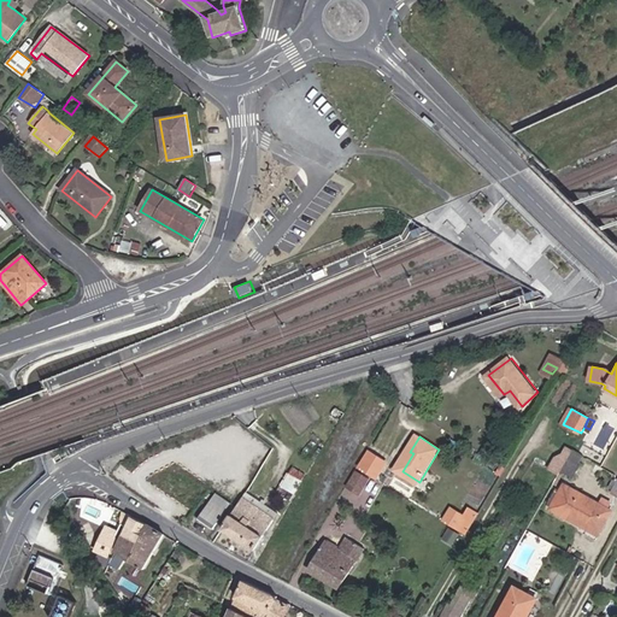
[(377,479),(387,459),(366,448),(357,469),(377,479)]
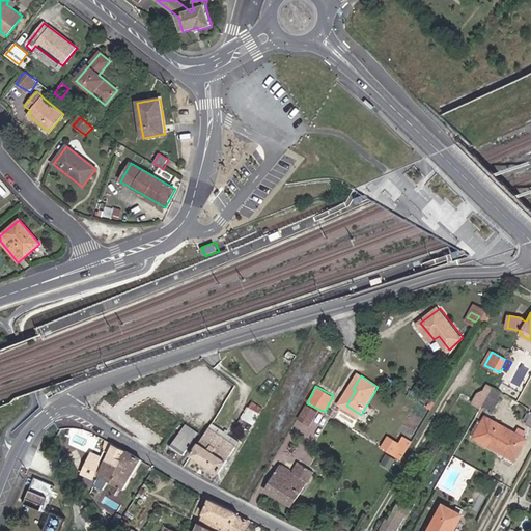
[(492,410),(501,392),(492,387),(486,397),(482,404),(492,410)]
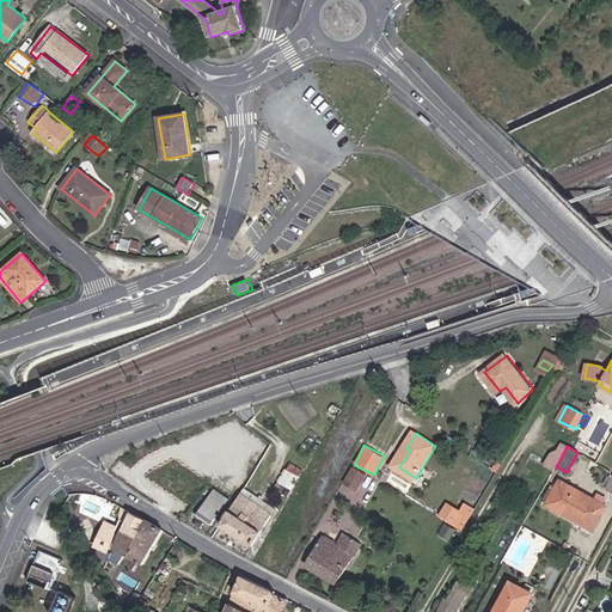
[(396,465),(399,467),(410,450),(407,448),(396,465)]
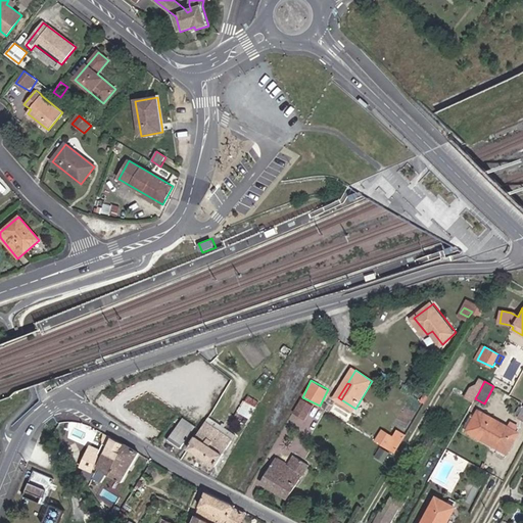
[(475,398),(479,391),(471,387),(465,397),(473,402),(475,398)]
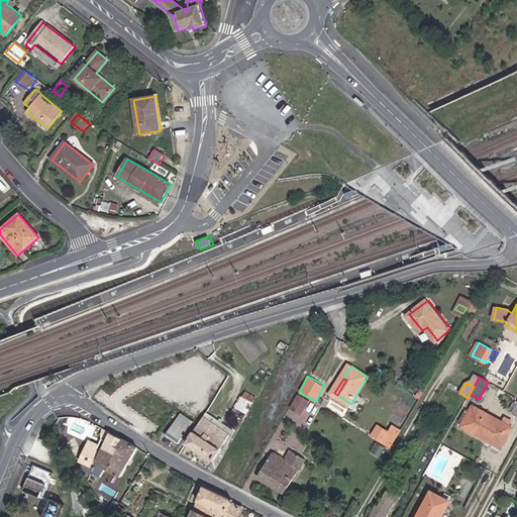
[(311,402),(300,396),(292,408),(303,415),(311,402)]
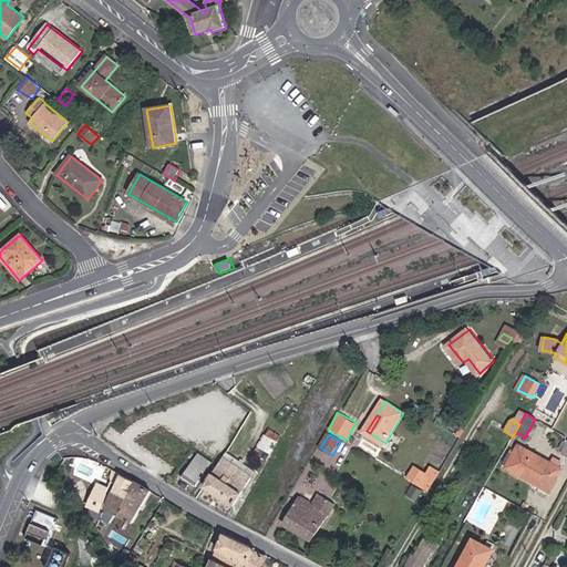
[(271,453),(278,442),(267,435),(260,446),(271,453)]
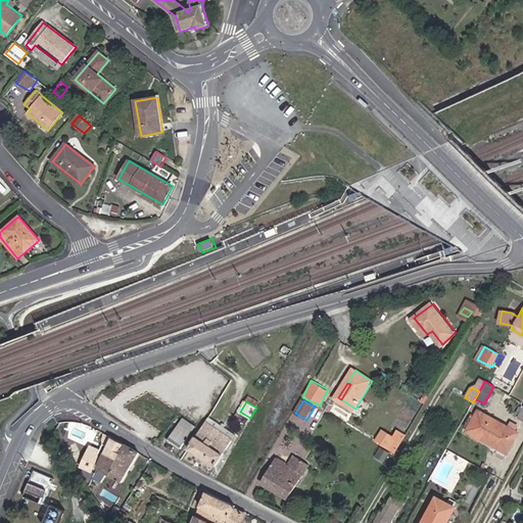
[(478,411),(475,416),(468,429),(467,430),(507,452),(518,432),(478,411)]
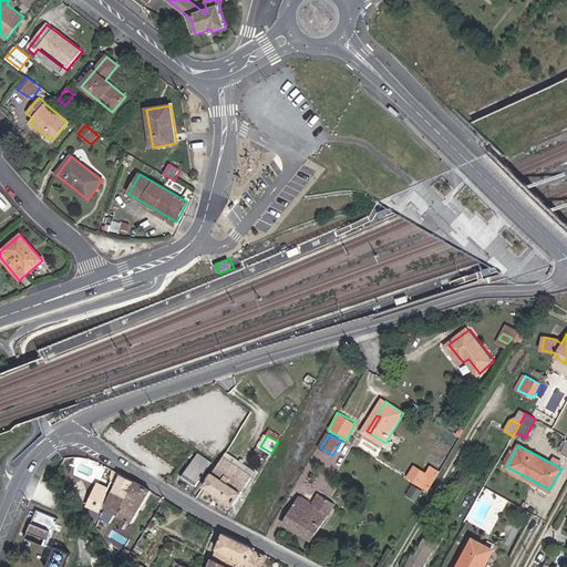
[(507,465),(515,451),(511,449),(503,462),(507,465)]
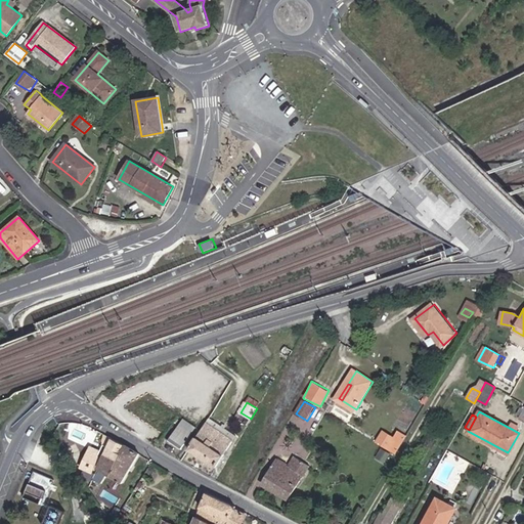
[(181,449),(197,428),(183,419),(169,440),(181,449)]
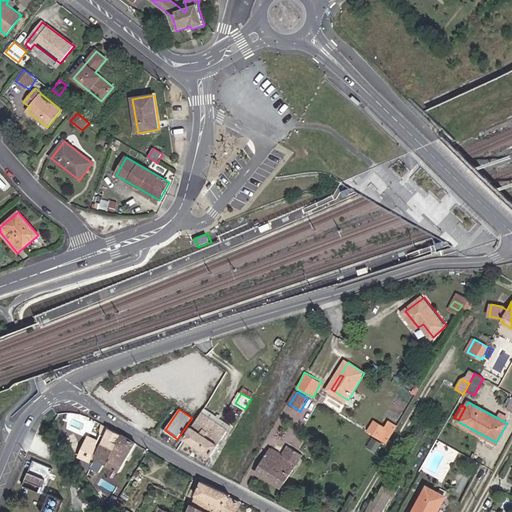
[(211,455),(229,426),(205,410),(185,439),(211,455)]
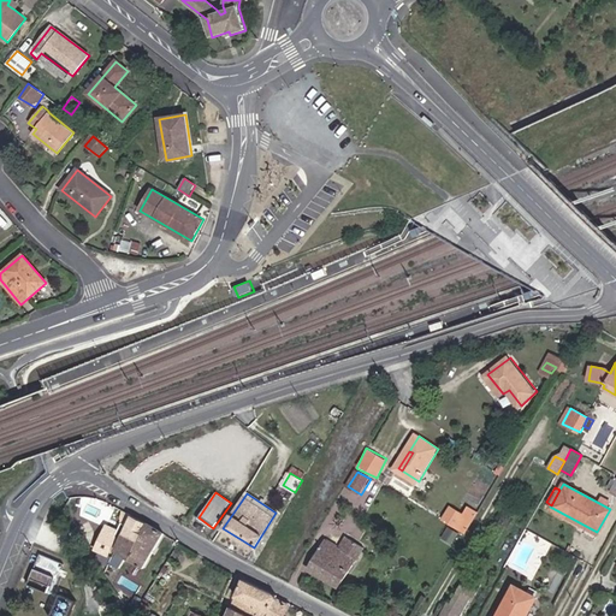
[(465,533),(473,521),(466,516),(471,509),(462,504),(450,523),(465,533)]
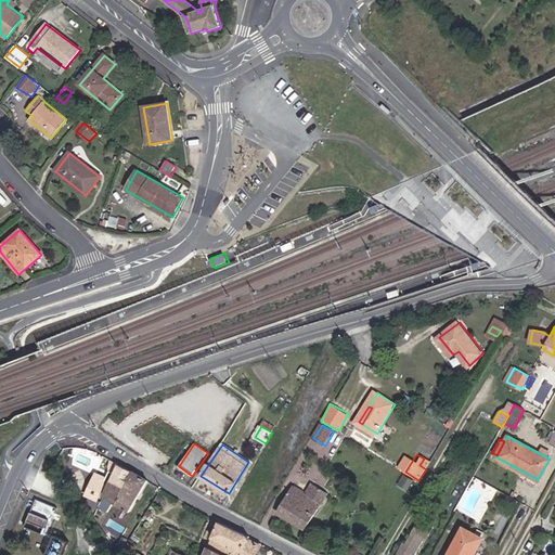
[(426,469),(430,463),(424,459),(420,465),(426,469)]
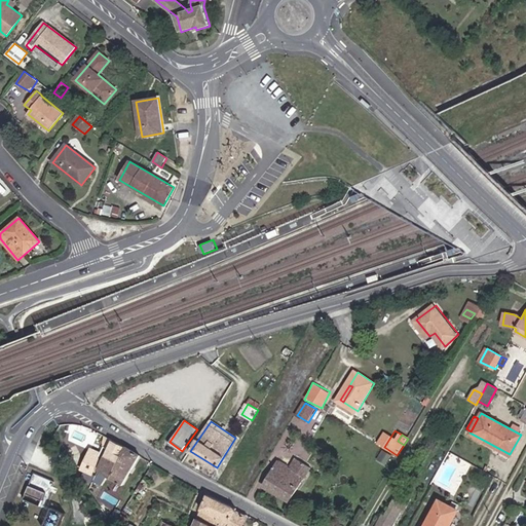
[(118,462),(125,448),(112,441),(105,456),(118,462)]
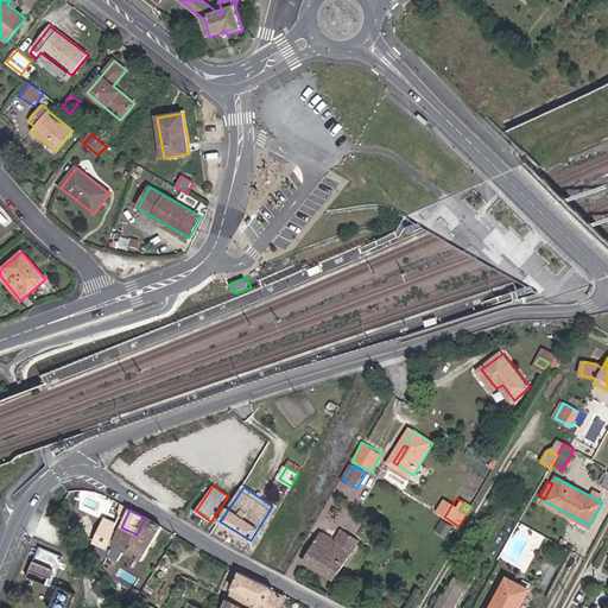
[(121,527),(113,544),(141,561),(162,527),(145,518),(137,534),(121,527)]
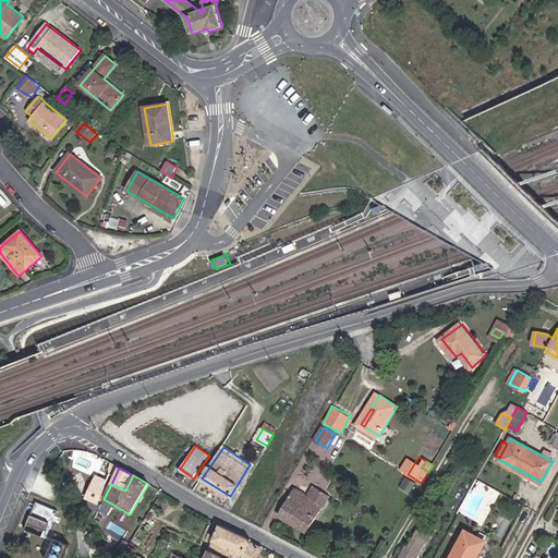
[(96,505),(107,482),(97,476),(87,499),(96,505)]
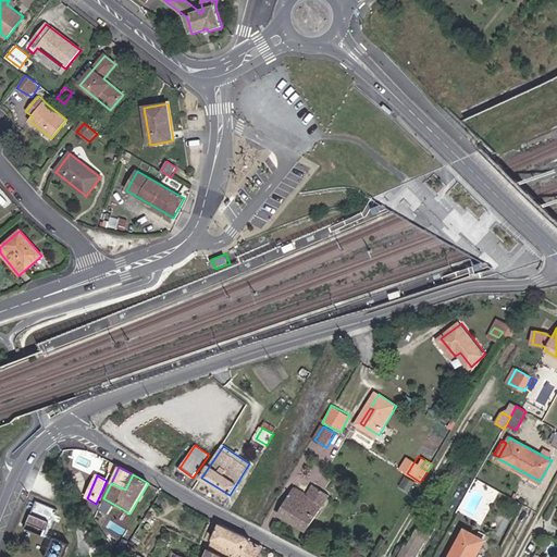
[(410,490),(415,482),(406,477),(401,484),(410,490)]
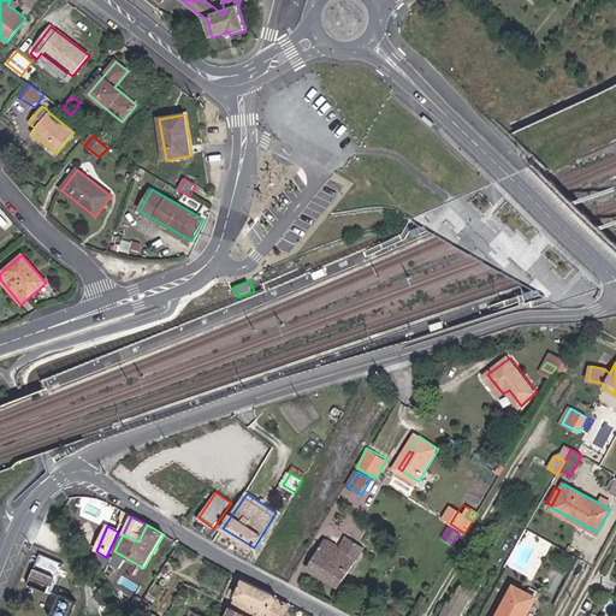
[(338,587),(363,549),(345,538),(338,549),(326,540),(308,569),(338,587)]
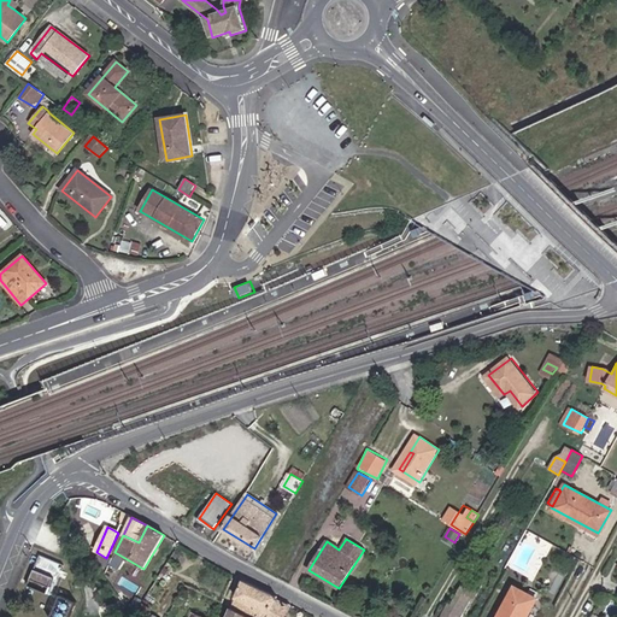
[(52,591),(63,563),(39,553),(27,581),(52,591)]
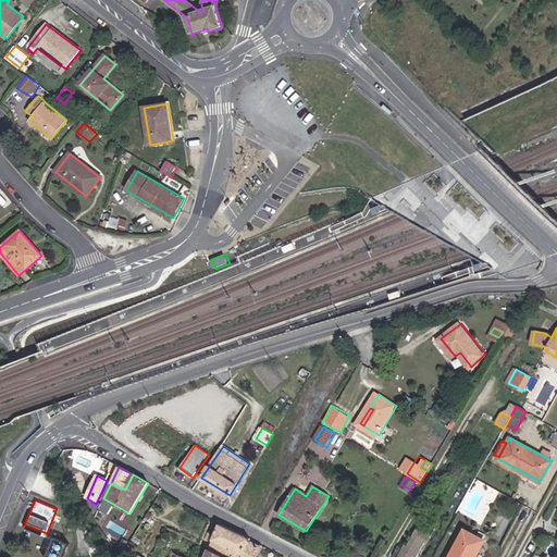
[(240,556),(249,542),(250,540),(220,525),(208,549),(222,556),(240,556)]
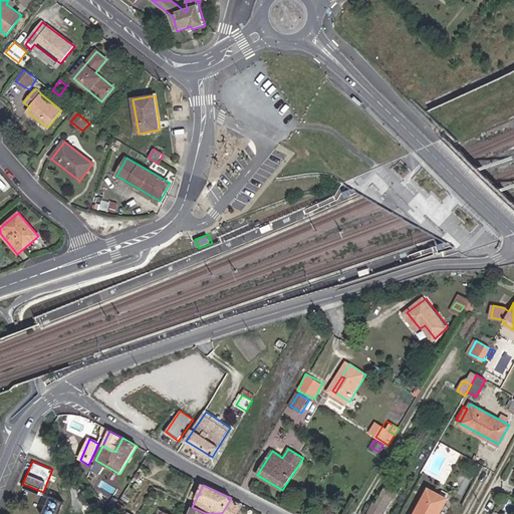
[(438,513),(447,498),(430,489),(416,513),(438,513)]
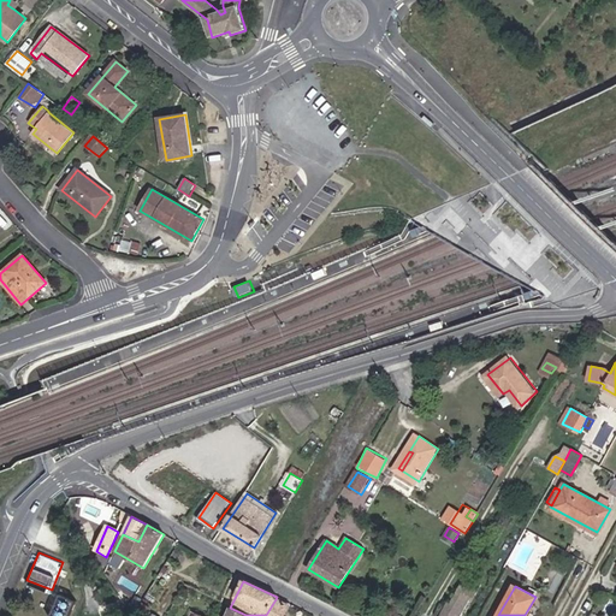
[(282,615),(286,606),(276,599),(266,615),(282,615)]
